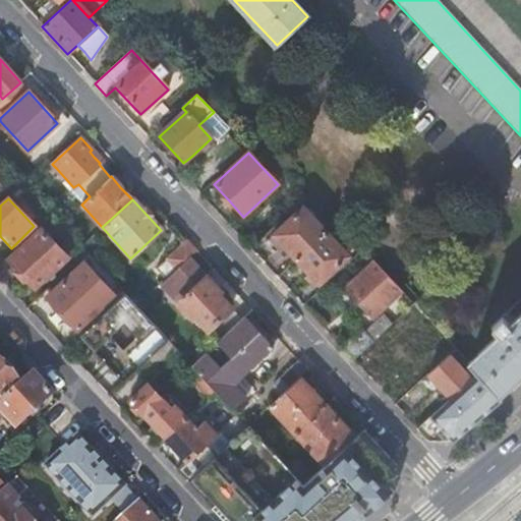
[(278,241),(295,259),(326,232),(302,208),(273,235),(278,241)]
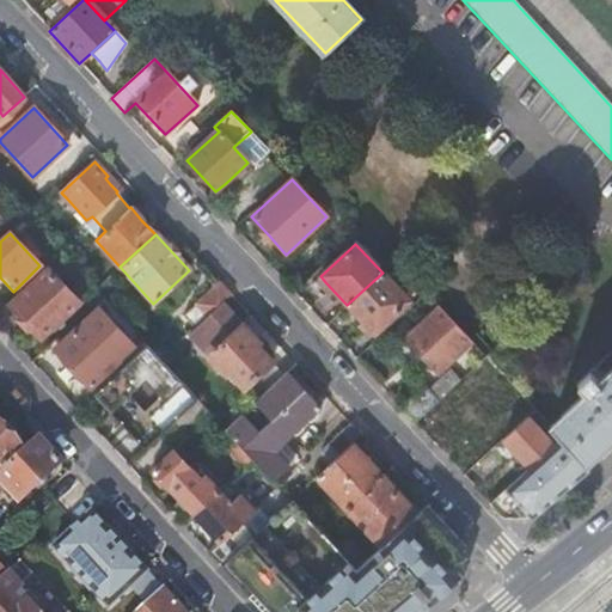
[(25,322),(41,338),(79,303),(48,270),(10,306),(25,322)]
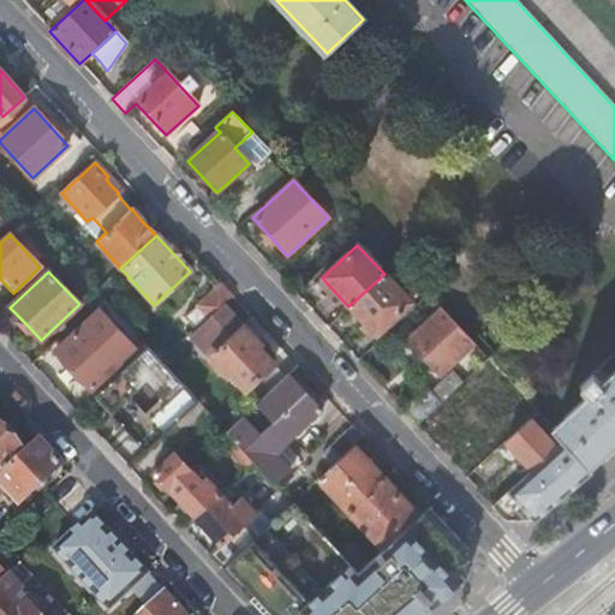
[(384,274),(348,306),(368,328),(376,336),(412,304),(384,274)]
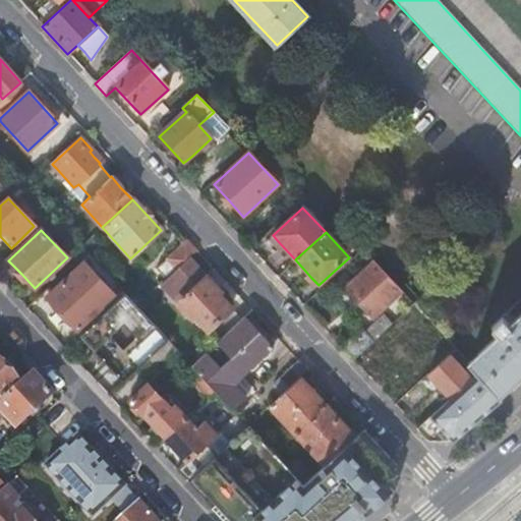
[(195,251),(186,241),(163,263),(172,273),(188,257),(195,251)]
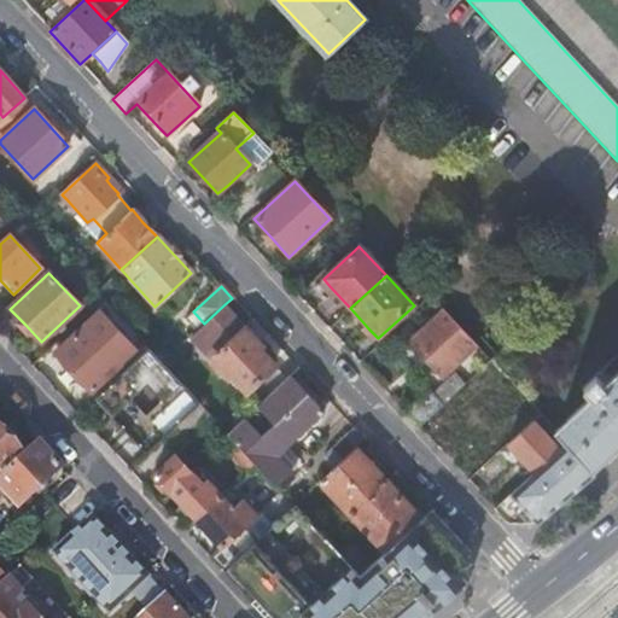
[(261,347),(223,305),(204,324),(194,332),(188,337),(226,378),(229,375),(245,394),(274,367),(257,350),(261,347)]
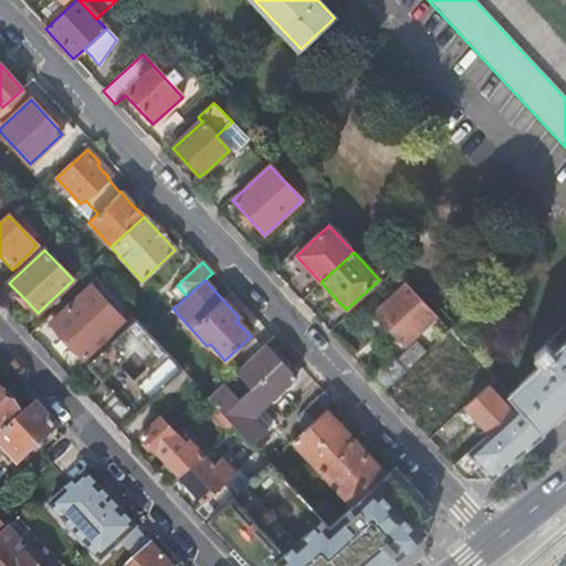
[(429,323),(436,316),(407,284),(375,314),(390,329),(405,346),(429,323)]
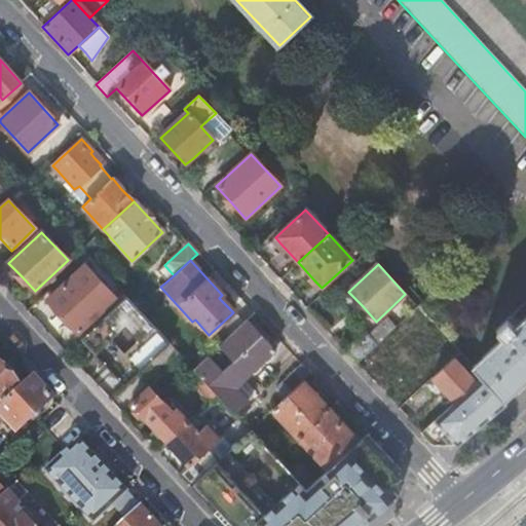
[(165,283),(174,275),(164,265),(156,273),(165,283)]
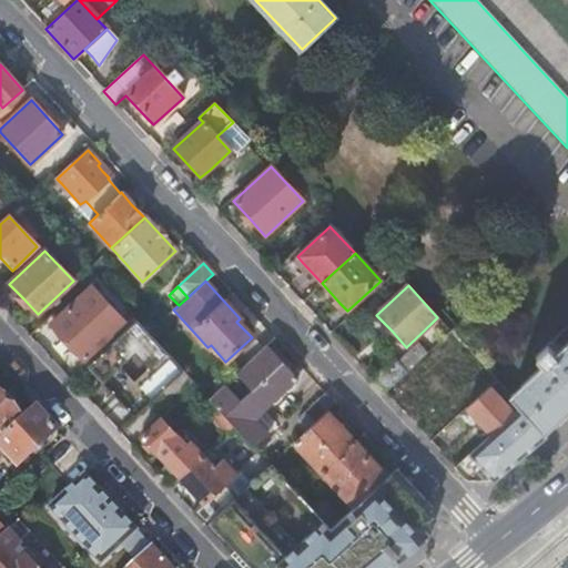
[(84,361),(124,324),(90,287),(51,324),(68,342),(84,361)]
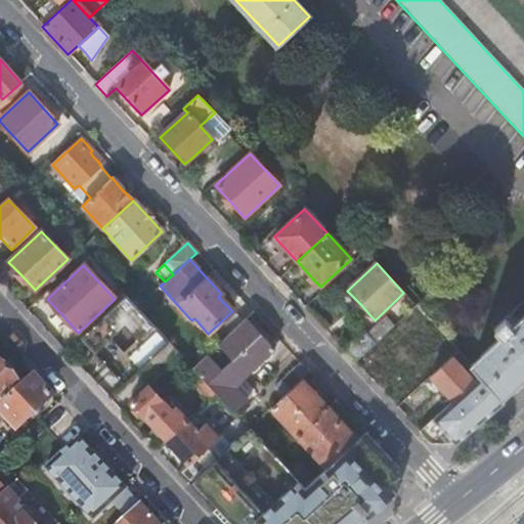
[(409,311),(416,306),(403,293),(397,299),(409,311)]
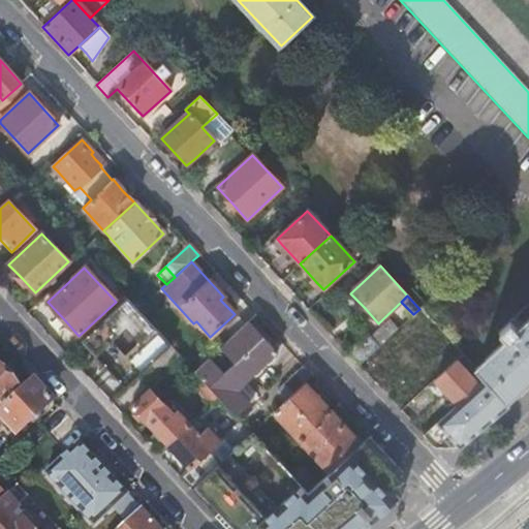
[(126,298),(80,342),(88,349),(94,358),(111,343),(124,330),(137,343),(142,347),(112,376),(117,382),(124,390),(147,368),(147,369),(170,346),(137,311),(126,298)]
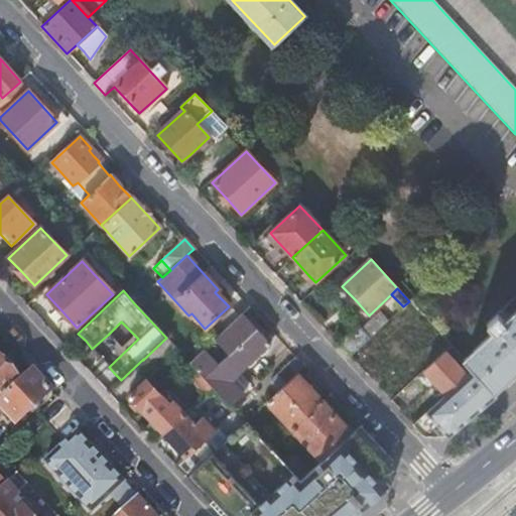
[(417,364),(443,339),(409,301),(403,306),(401,308),(408,316),(390,334),(403,349),(417,364)]
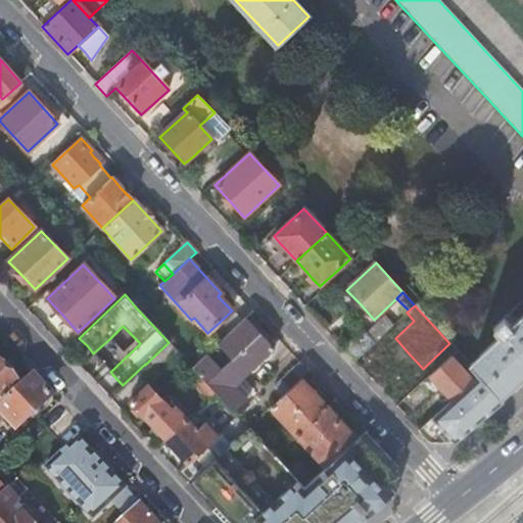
[(191,320),(216,346),(218,344),(242,322),(232,311),(207,333),(194,318),(191,320)]
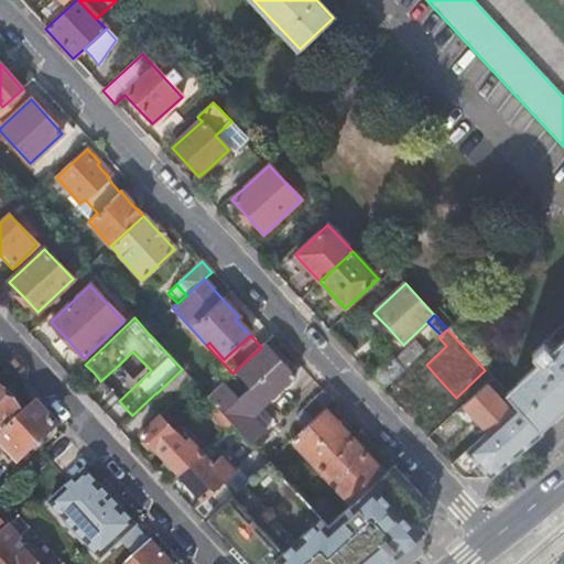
[(563,338),(552,350),(544,343),(532,354),(540,362),(506,392),(517,403),(537,425),(563,400),(563,338)]
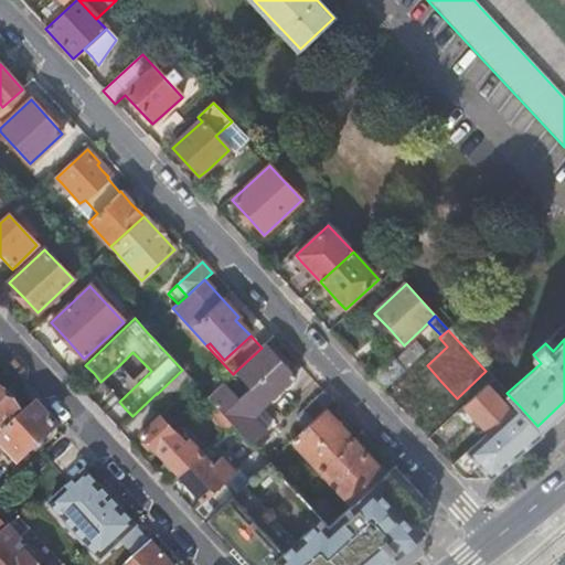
[(382,392),(424,352),(416,343),(402,356),(393,360),(392,359),(370,379),(382,392)]
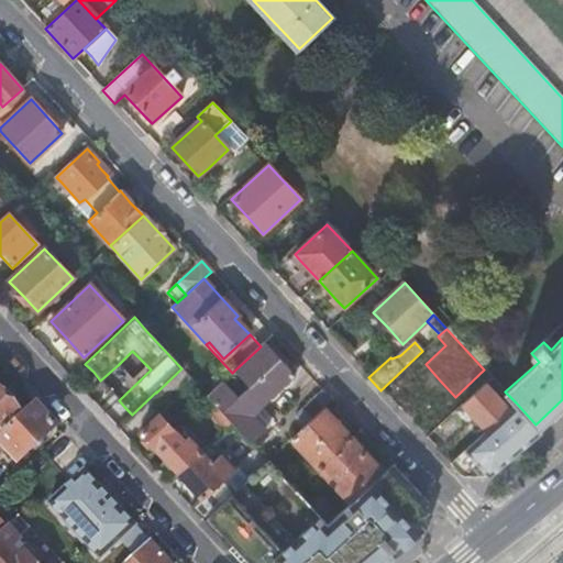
[(211,400),(231,422),(249,441),(267,424),(255,411),(293,376),(264,344),(261,346),(234,371),(250,387),(243,394),(240,389),(229,400),(217,387),(207,396),(211,400)]
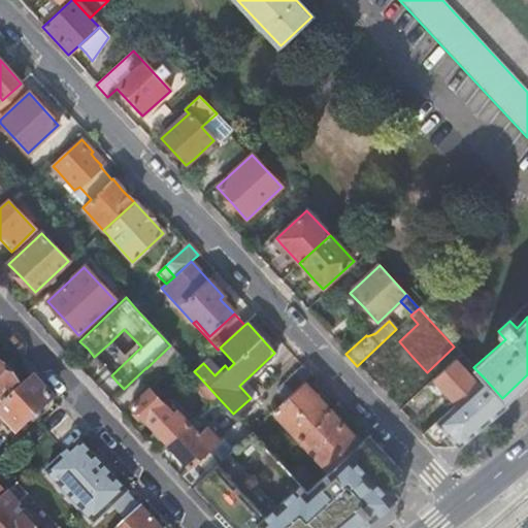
[(110,342),(94,357),(111,375),(141,347),(137,342),(123,356),(110,342)]
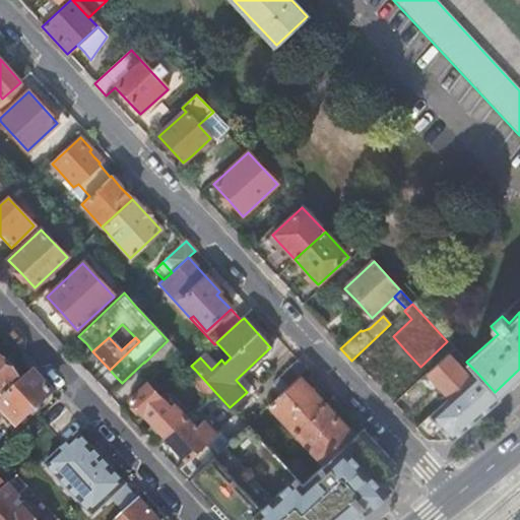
[(180,353),(168,340),(144,363),(156,375),(180,353)]
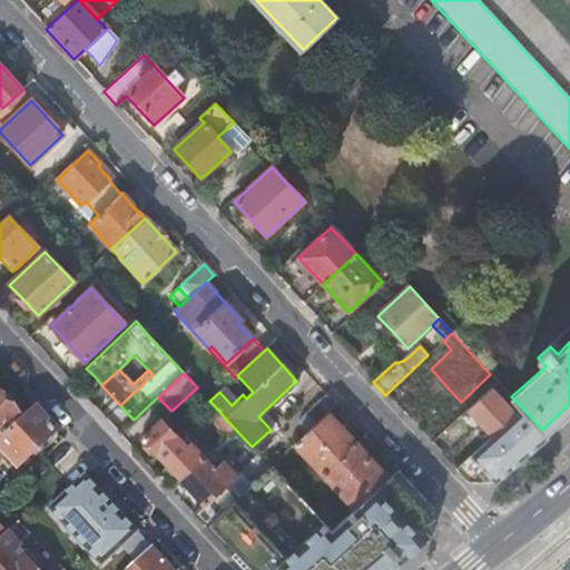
[(514,415),(490,390),(468,410),(479,423),(492,436),(514,415)]
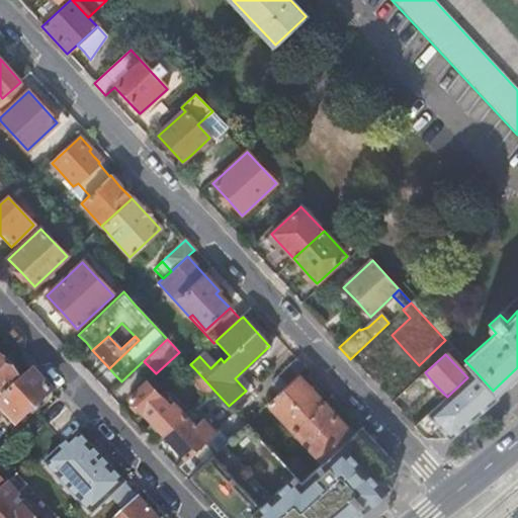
[(270,382),(280,393),(297,376),(306,369),(295,359),(270,382)]
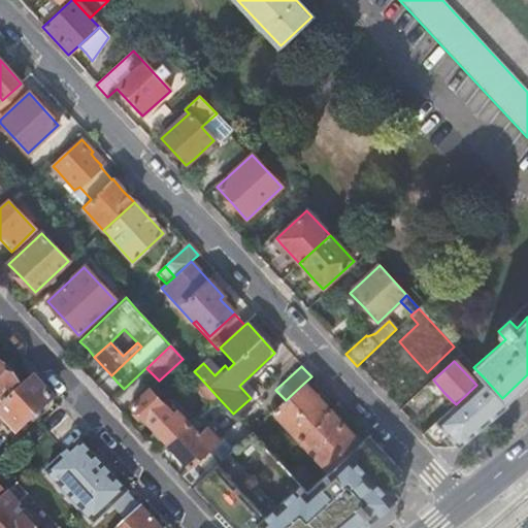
[(0,408),(25,386),(7,367),(2,371),(0,369),(0,408)]
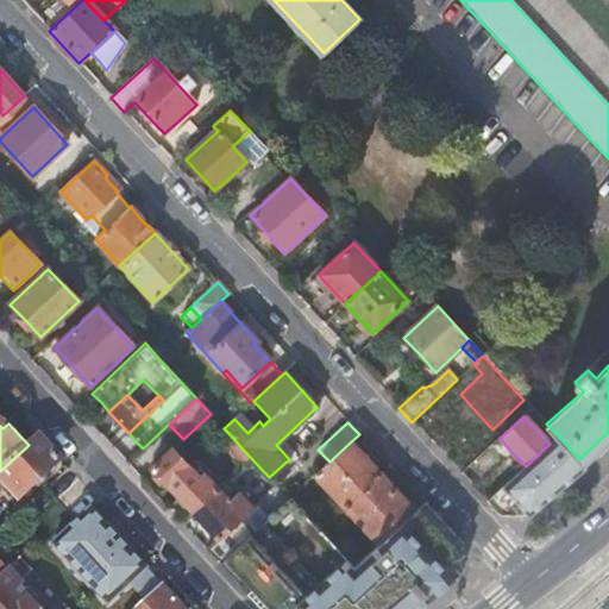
[(217,444),(239,468),(250,457),(228,433),(217,444)]
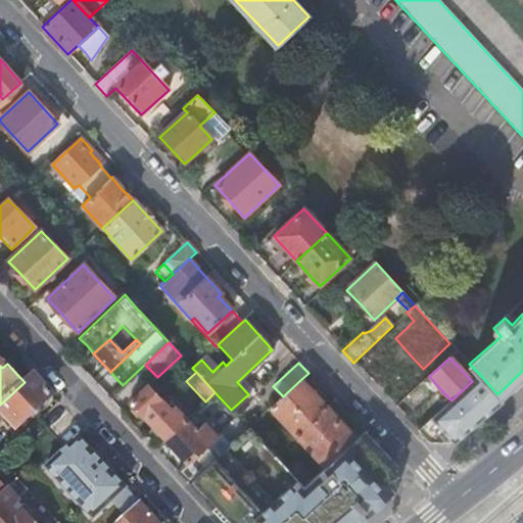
[(497,394),(479,374),(472,381),(452,400),(418,431),(429,443),(453,443),(473,427),(503,401),(497,394)]
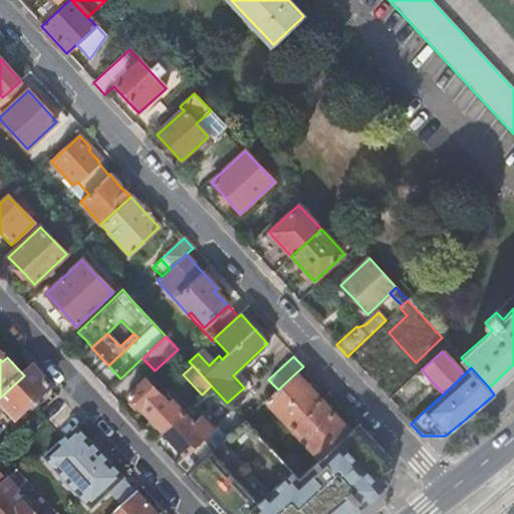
[(24,375),(0,398),(0,408),(4,412),(15,424),(32,407),(50,391),(31,369),(24,375)]
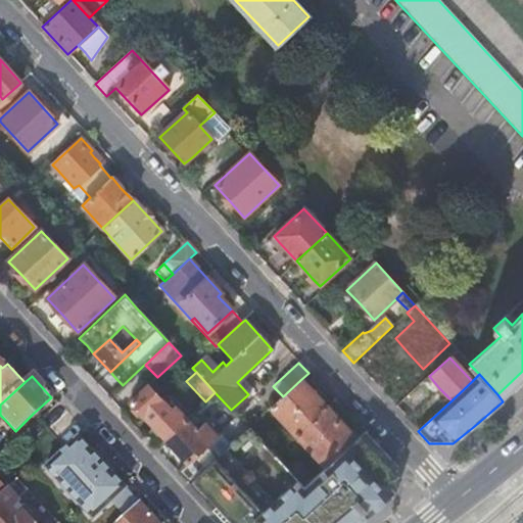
[(283,396),(270,408),(295,435),(326,408),(323,405),(325,403),(317,395),(315,396),(300,380),(283,396)]
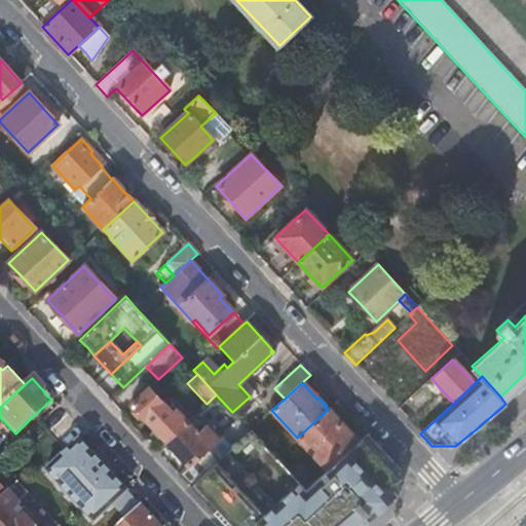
[(144,419),(165,442),(186,423),(175,411),(172,414),(148,388),(129,406),(136,413),(143,420),(144,419)]
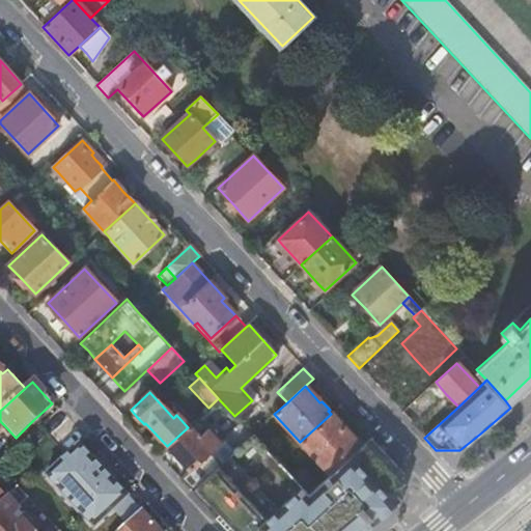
[(300,442),(331,476),(361,447),(331,414),(300,442)]
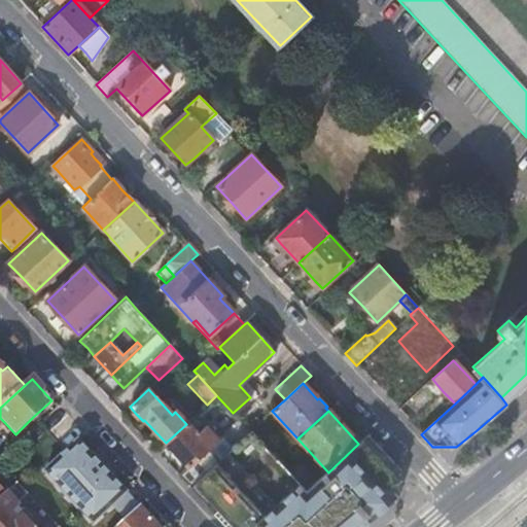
[(186,424),(166,443),(177,455),(188,467),(196,460),(207,472),(227,453),(205,428),(198,435),(186,424)]
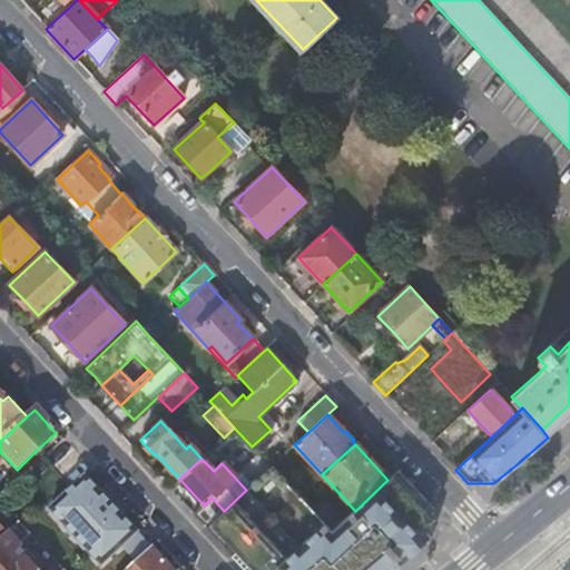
[(206,529),(224,549),(290,487),(271,467),(246,490),(224,511),(206,529)]
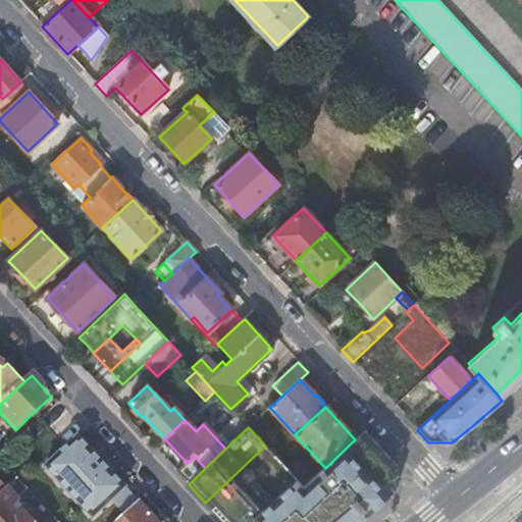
[(273,455),(265,446),(205,503),(223,521),(356,521),(392,491),(384,482),(394,474),(389,469),(395,465),(379,449),(363,432),(355,439),(325,468),(304,487),(273,455)]
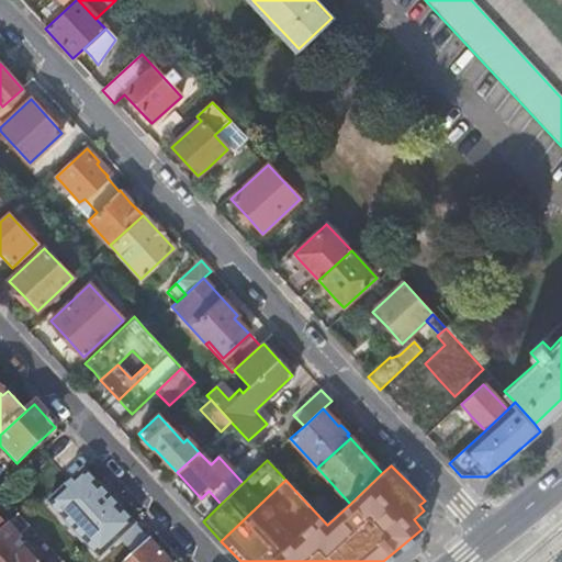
[(110,501),(82,472),(47,505),(63,521),(62,523),(81,544),(83,543),(99,560),(120,541),(134,527),(110,501)]
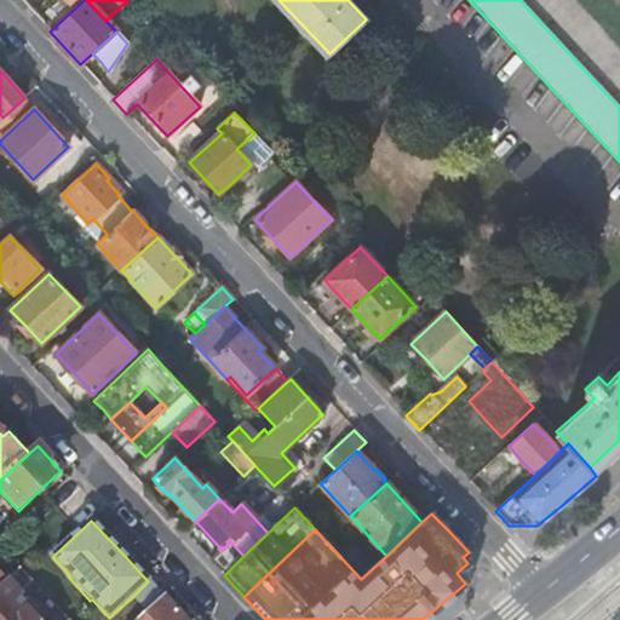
[(19,569),(17,572),(0,586),(0,619),(35,619),(28,612),(30,609),(17,595),(32,581),(19,569)]
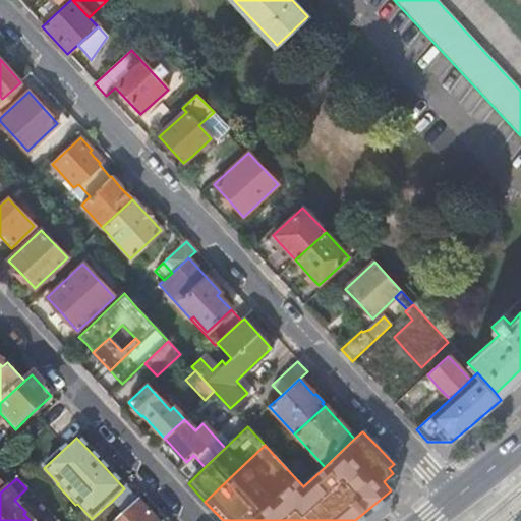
[(137,502),(124,488),(111,502),(123,515),(137,502)]
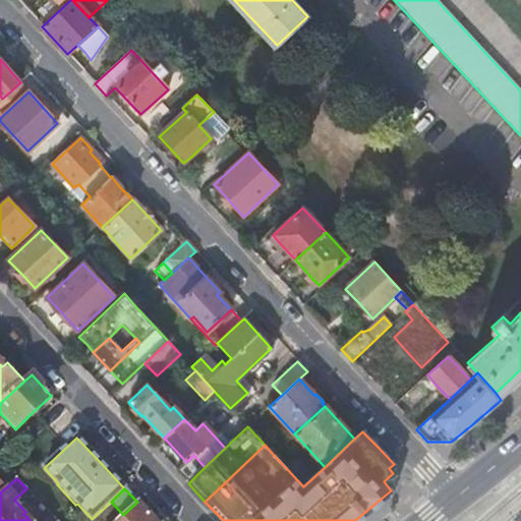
[(155,520),(148,514),(137,502),(130,508),(123,515),(115,520),(155,520)]
